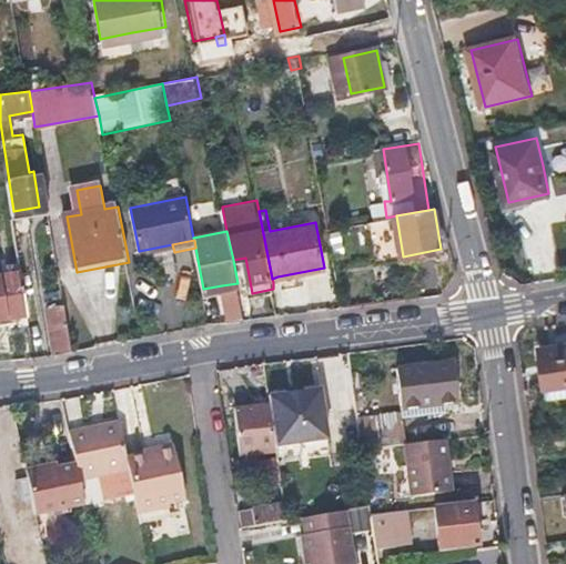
[(0,269),(0,318),(8,318),(7,311),(28,309),(21,265),(0,269)]
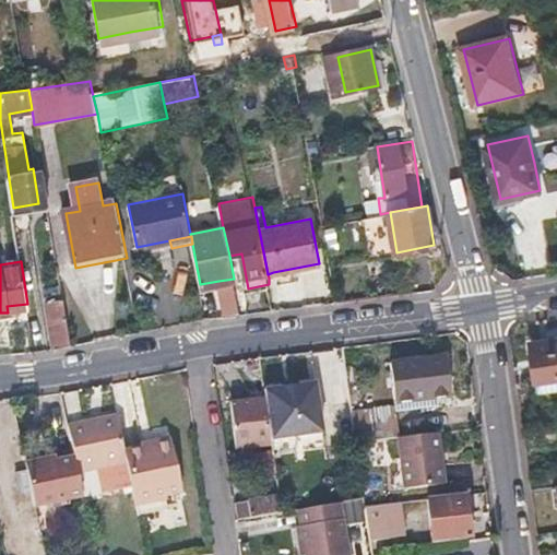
[(224,310),(239,308),(234,279),(218,281),(224,310)]
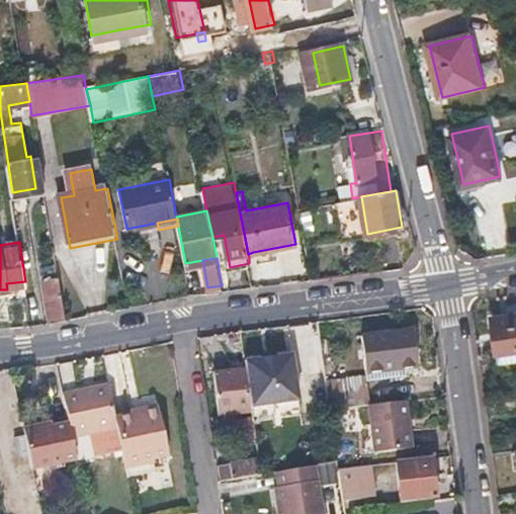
[(65,316),(62,295),(59,275),(45,277),(52,318),(65,316)]
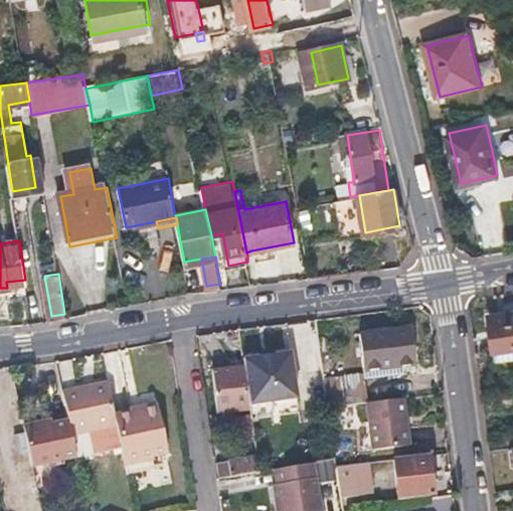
[(512,309),(490,313),(496,358),(512,355),(512,309)]
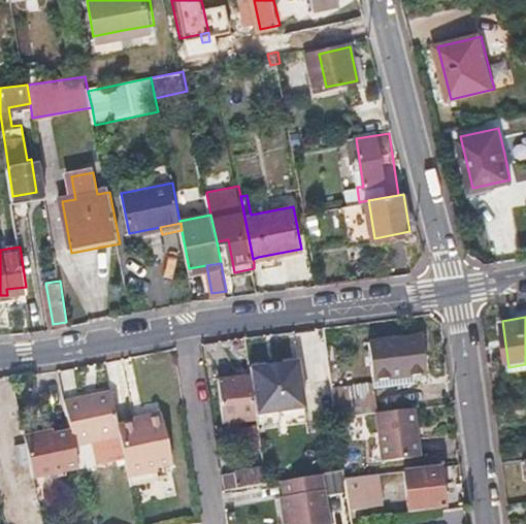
[(427,362),(428,363),(428,365),(436,364),(430,326),(382,333),(385,352),(390,351),(406,349),(408,364),(427,362)]
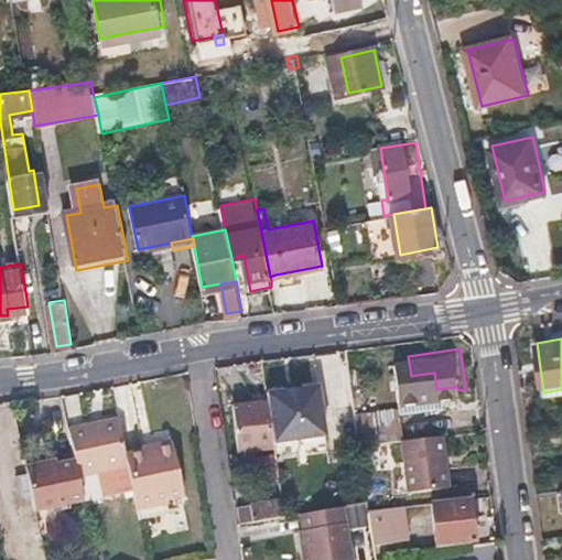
[(277,370),(281,400),(285,430),(292,429),(291,420),(302,418),(305,450),(325,448),(316,378),(299,381),(296,367),(277,370)]
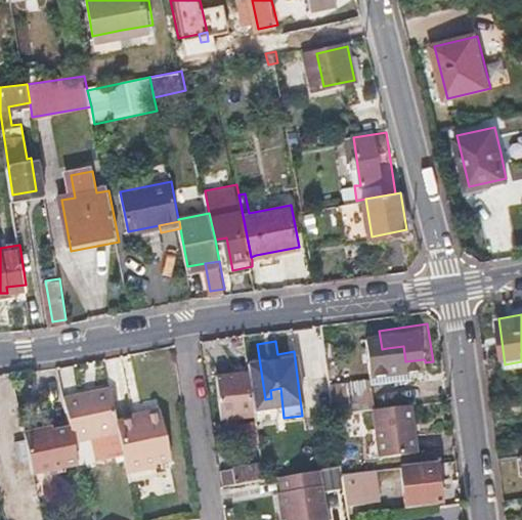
[(403,346),(387,348),(389,362),(391,362),(405,361),(403,346)]
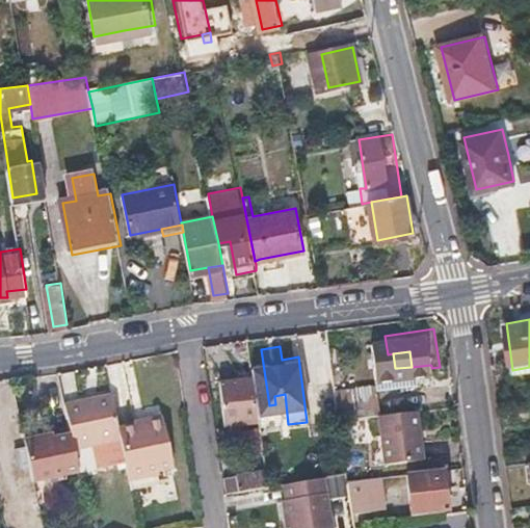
[(258,417),(253,371),(205,379),(212,424),(258,417)]
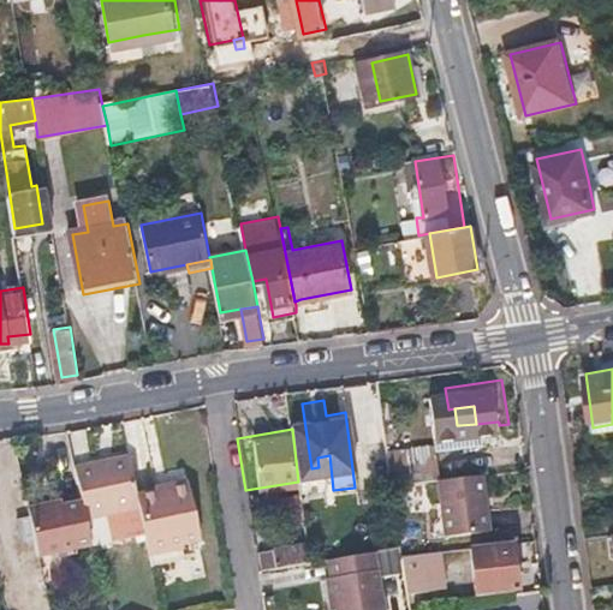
[(438,446),(388,452),(393,485),(438,479),(442,479),(438,446)]
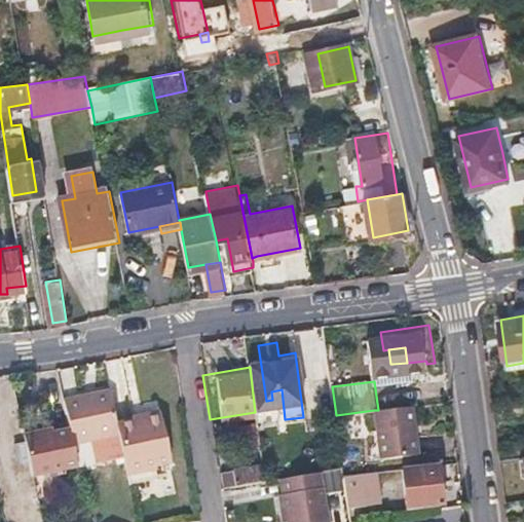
[(68,425),(70,441),(117,432),(116,424),(108,386),(62,396),(68,425)]
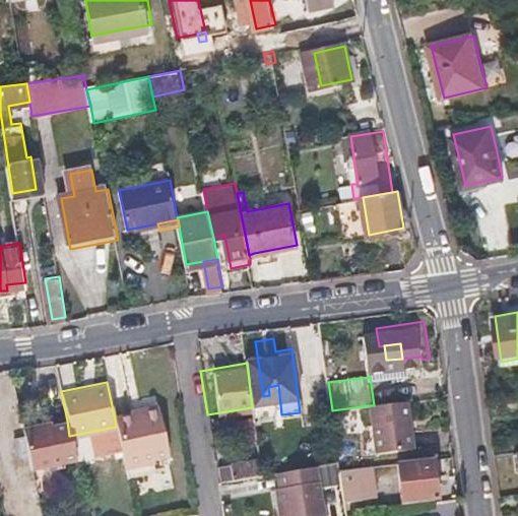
[(374,405),(370,405),(376,453),(412,449),(407,401),(374,405)]
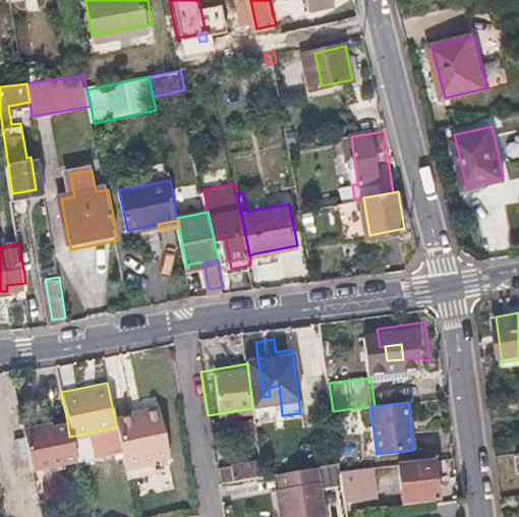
[(116,427),(124,465),(152,460),(151,457),(165,454),(156,404),(140,407),(141,410),(131,412),(132,417),(115,420),(116,427)]
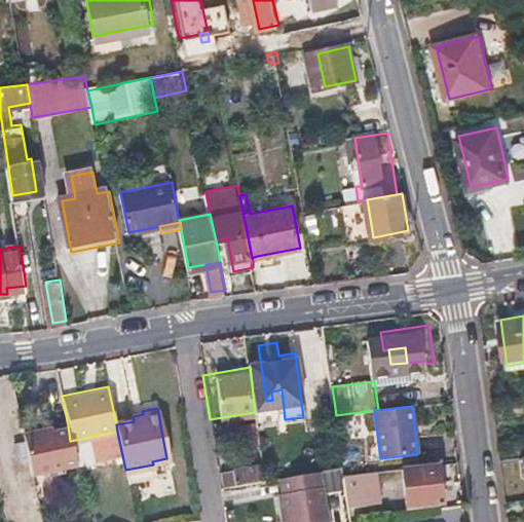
[(245,420),(240,420),(235,421),(237,436),(247,435),(245,420)]
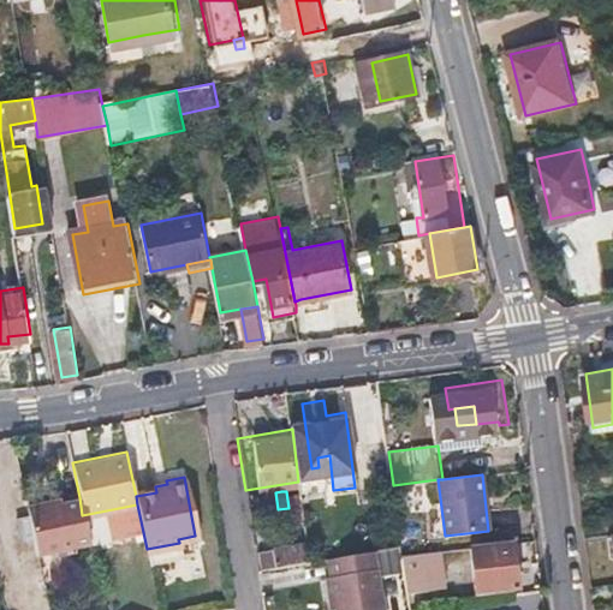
[(30,502),(40,550),(88,540),(82,515),(79,497),(47,503),(46,498),(30,502)]
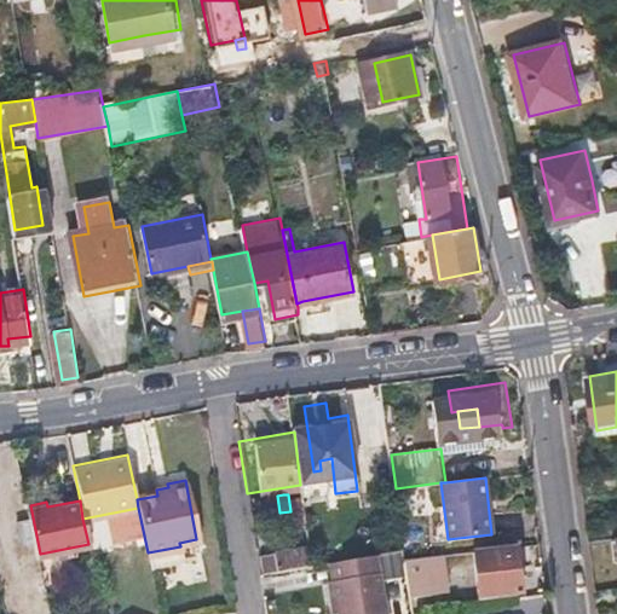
[(311,563),(307,539),(287,543),(286,537),(280,537),(281,544),(283,567),(311,563)]
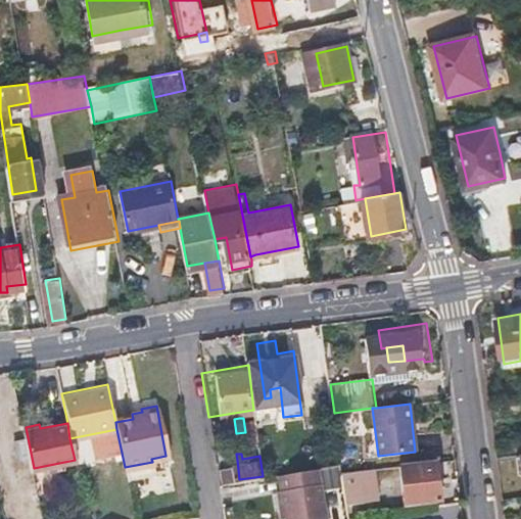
[(237,460),(226,462),(228,482),(239,480),(239,479),(237,460)]
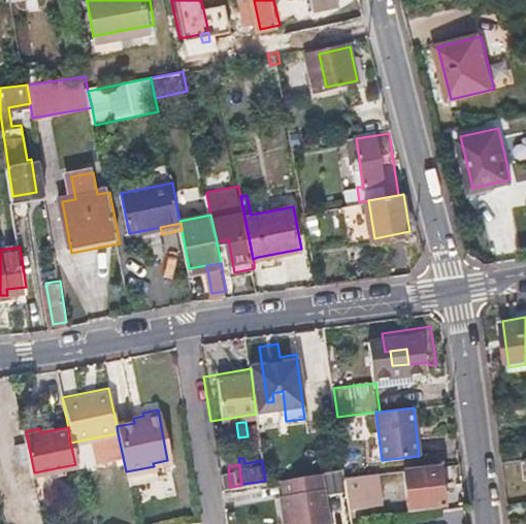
[(402,469),(405,488),(407,508),(445,502),(439,464),(402,469)]
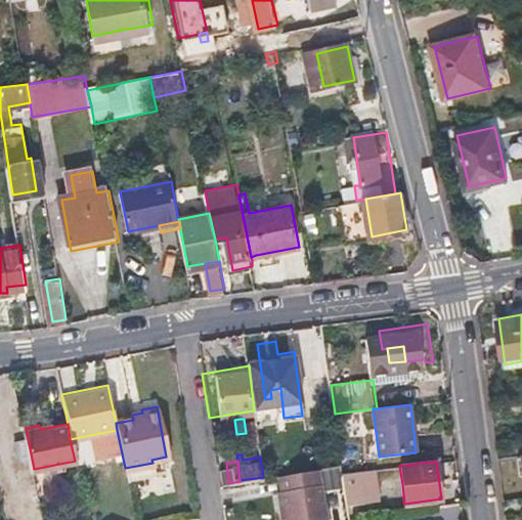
[(328,519),(320,469),(280,475),(284,491),(279,492),(281,509),(286,508),(288,519),(328,519)]
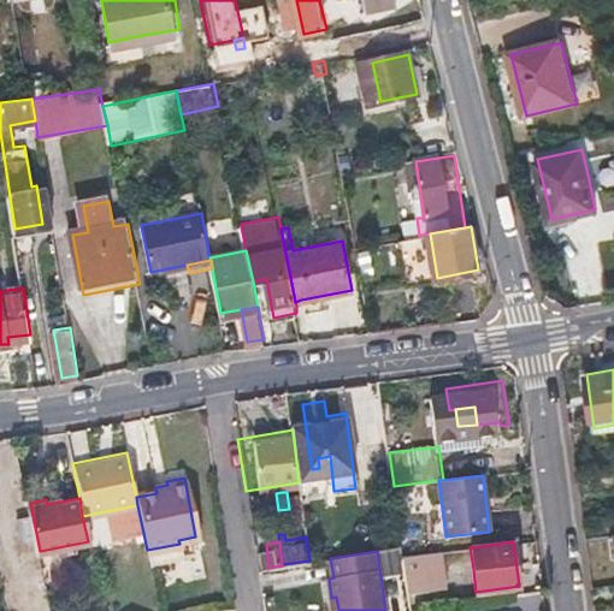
[(441,551),(403,557),(406,569),(409,594),(446,588),(441,551)]
